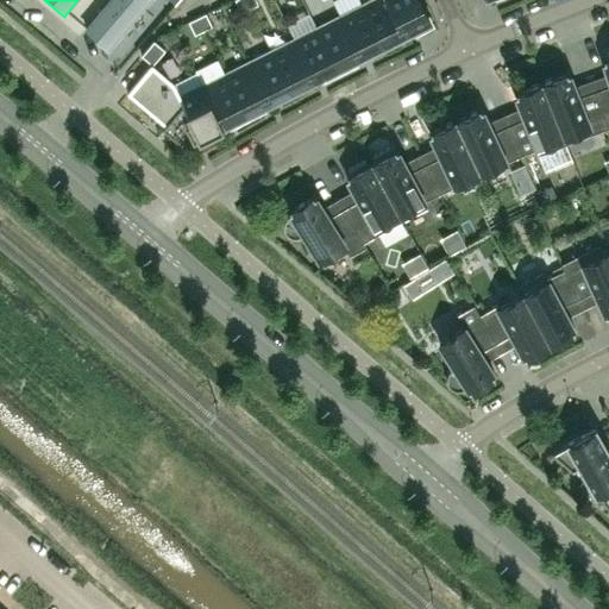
[(108,51),(150,0),(111,0),(85,32),(108,51)]
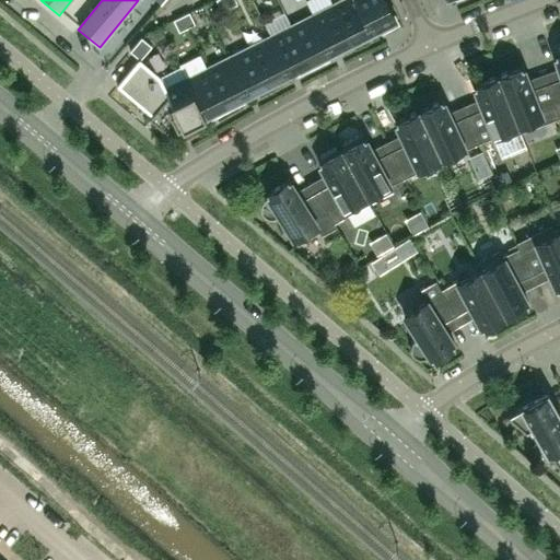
[(151,0),(162,9),(170,0),(151,0)]
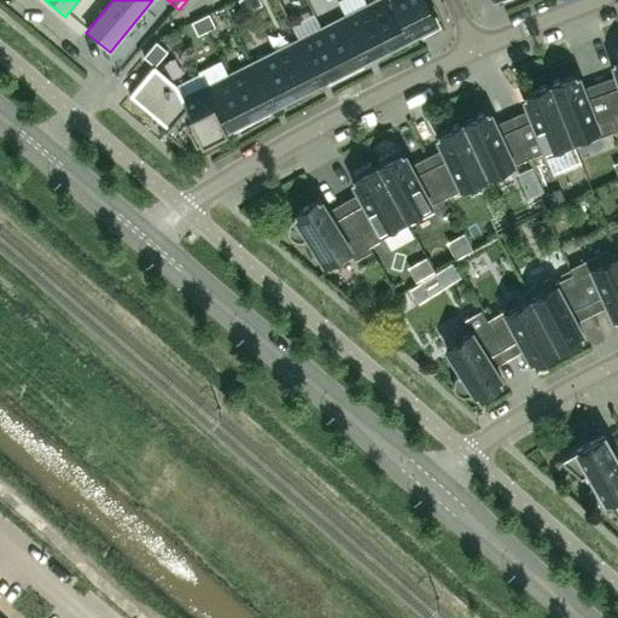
[(252,7),(249,0),(238,0),(244,11),(252,7)]
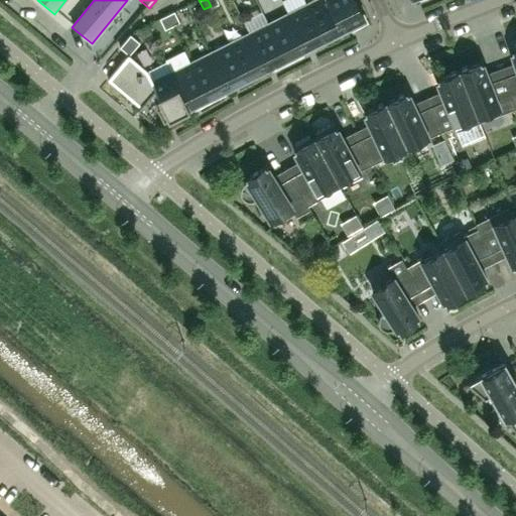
[(344,27),(330,0),(314,0),(308,3),(326,39),(341,31),(340,29),(344,27)]
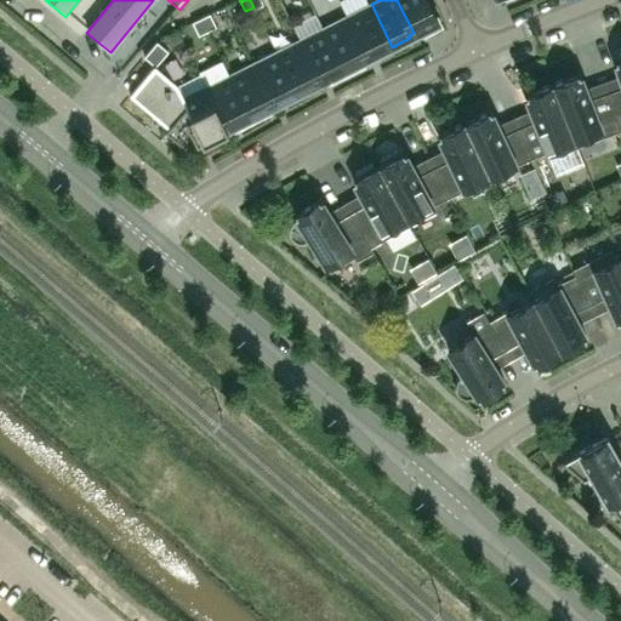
[(440,26),(427,0),(397,0),(414,33),(423,28),(426,33),(440,26)]
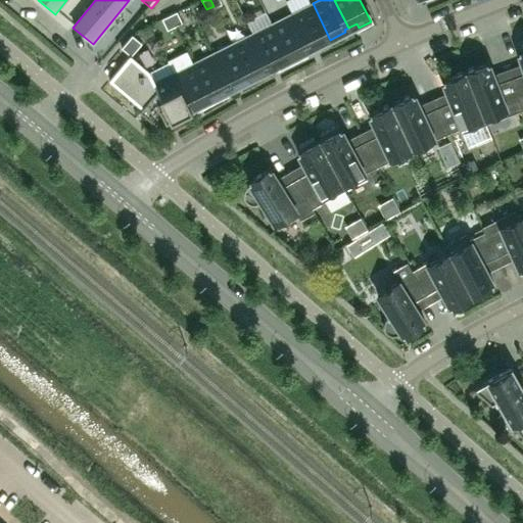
[(330,40),(313,3),(292,13),(308,47),(314,45),(315,48),(330,40)]
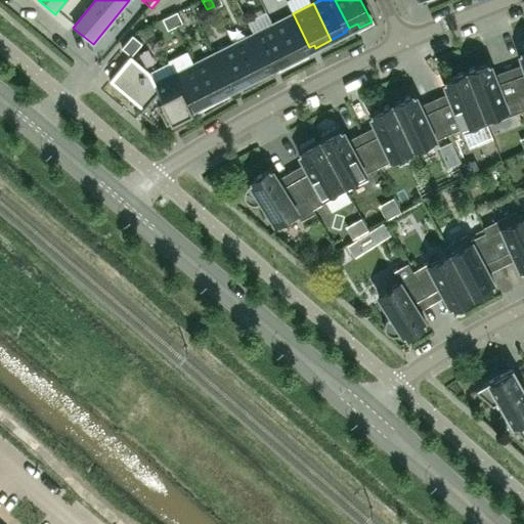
[(182,22),(177,10),(169,14),(175,26),(182,22)]
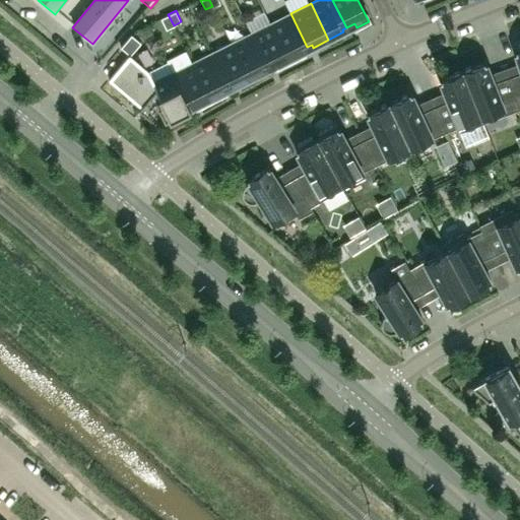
[(307,47),(290,13),(271,23),(290,61),(301,56),(299,51),(307,47)]
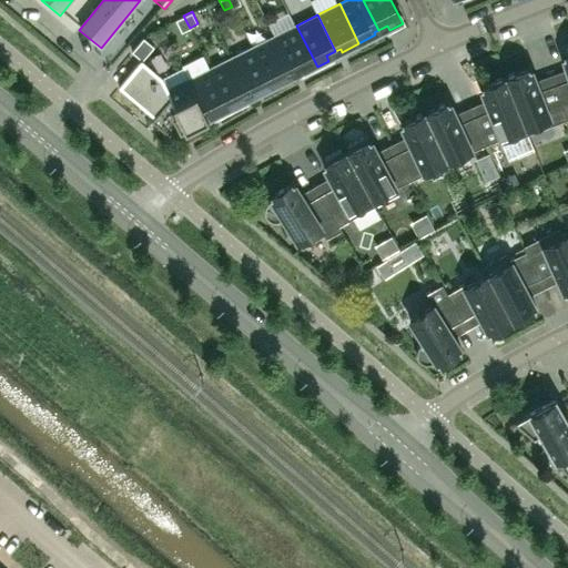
[(190,28),(183,16),(175,19),(181,31),(190,28)]
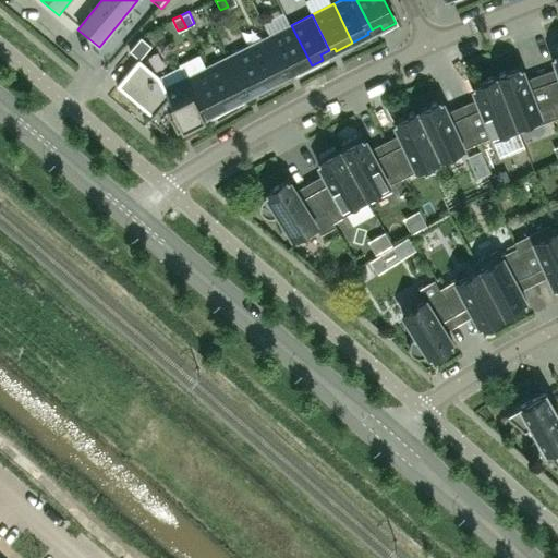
[(312,65),(291,25),(271,34),(269,36),(288,72),(296,68),(299,72),(312,65)]
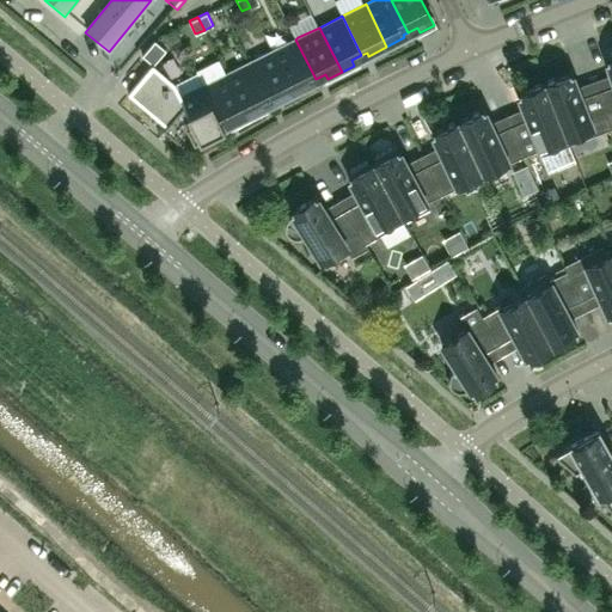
[(316,79),(295,40),(274,50),(295,92),(312,84),(311,81),(316,79)]
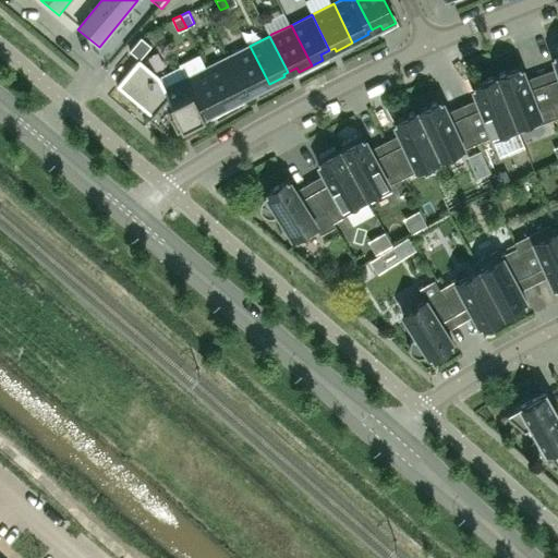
[(141,37),(130,50),(138,59),(150,45),(141,37)]
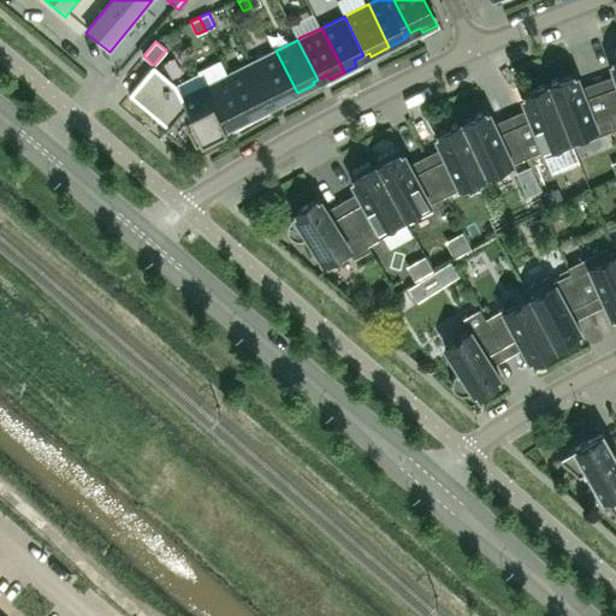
[(297,93),(276,51),(253,63),(272,102),(276,100),(278,102),(297,93)]
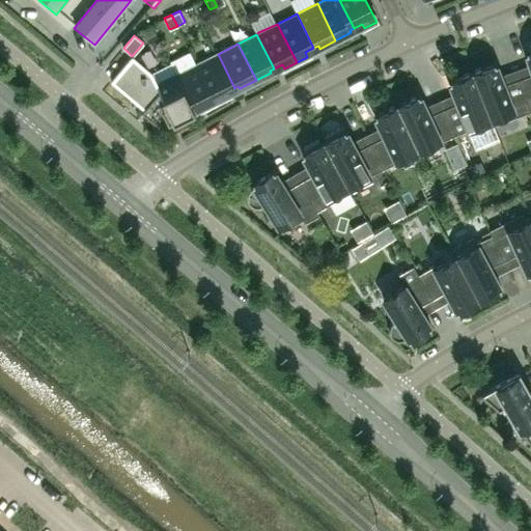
[(530,44),(528,46),(530,50),(526,51),(530,67),(530,74),(519,79),(529,109),(530,108),(530,44)]
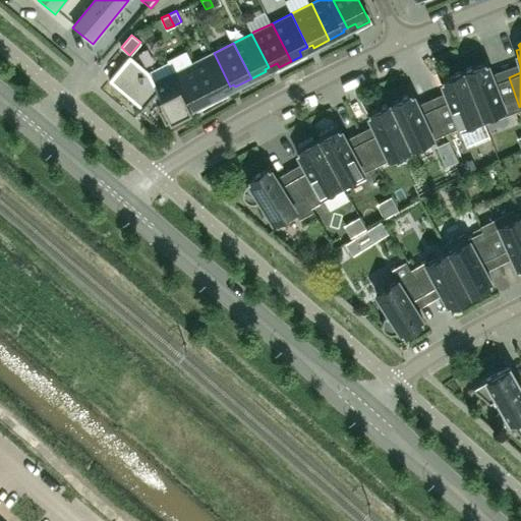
[(230,87),(214,53),(194,62),(213,101),(223,96),(221,91),(230,87)]
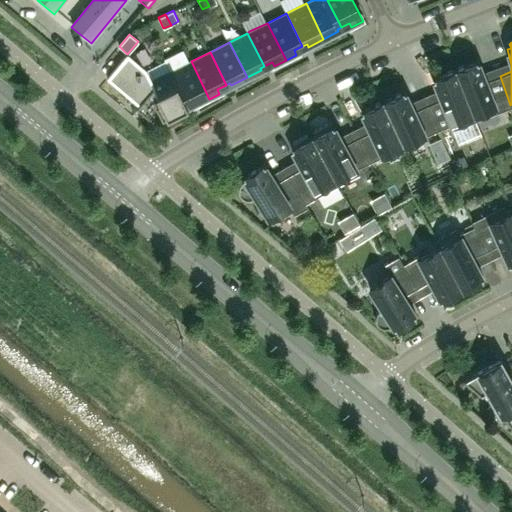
[(167,114),(144,68),(127,54),(107,78),(144,109),(142,112),(153,122),(167,114)]
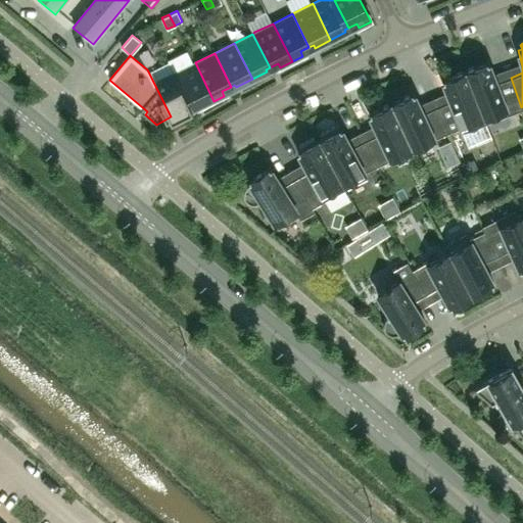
[(521,107),(511,78),(496,83),(492,74),(487,61),(465,70),(485,122),(509,111),(521,107)]
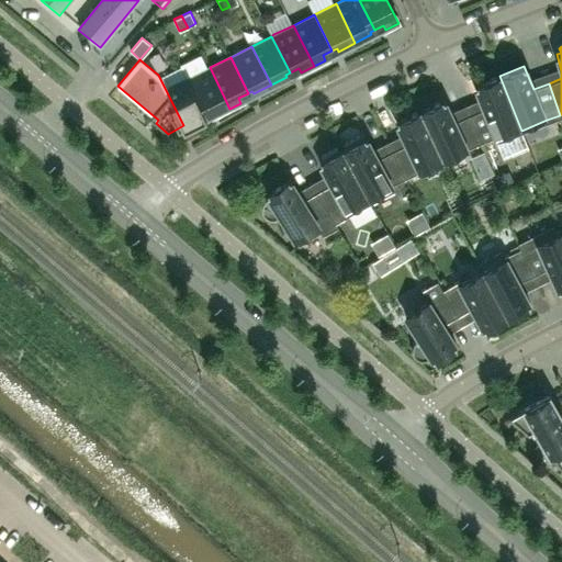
[(229,109),(210,67),(188,78),(206,114),(214,110),(216,115),(229,109)]
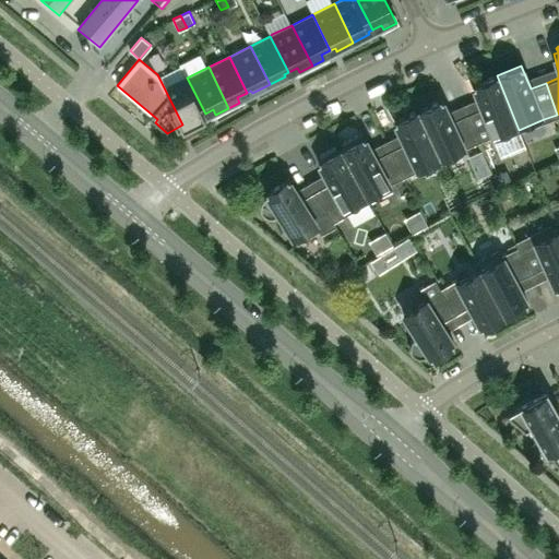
[(205,114),(187,78),(166,88),(159,75),(157,74),(182,125),(185,125),(186,127),(201,119),(199,117),(205,114)]
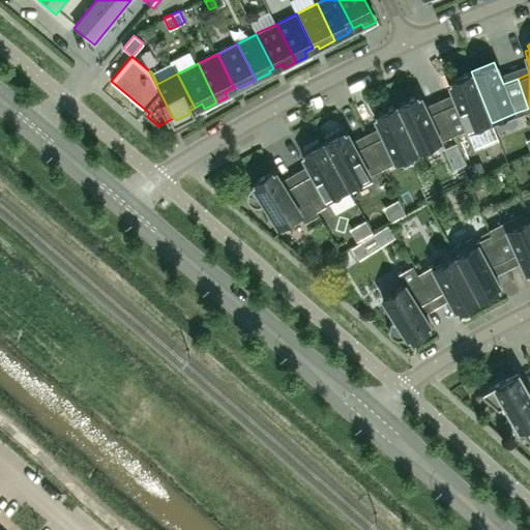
[(492,123),(471,71),(448,81),(457,102),(442,109),(453,134),(467,128),(469,134),(492,123)]
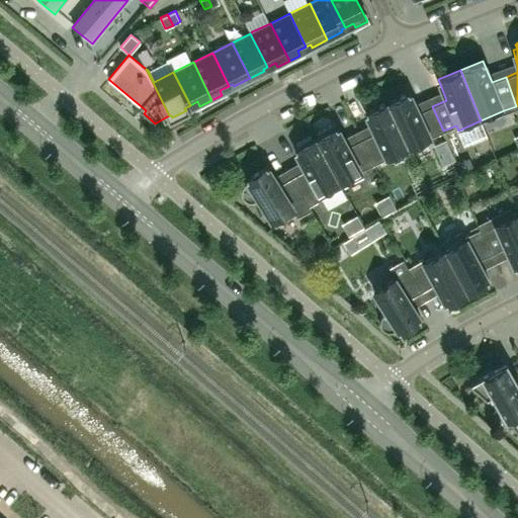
[(443,131),(432,106),(419,111),(415,103),(409,91),(387,101),(407,145),(428,135),(429,137),(443,131)]
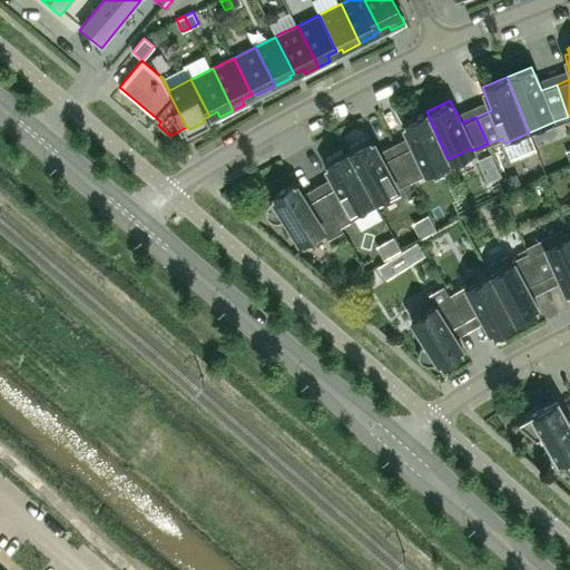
[(448,159),(426,111),(402,124),(412,146),(397,153),(411,180),(426,172),(425,169),(448,159)]
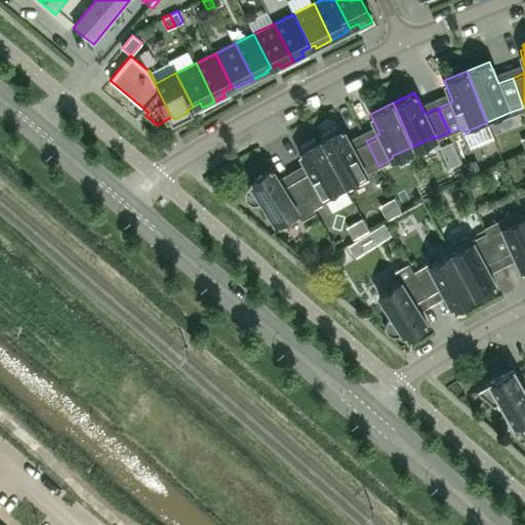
[(378,166),(366,140),(353,148),(341,128),(337,130),(335,125),(321,133),(323,137),(320,139),(348,189),(368,177),(366,172),(378,166)]
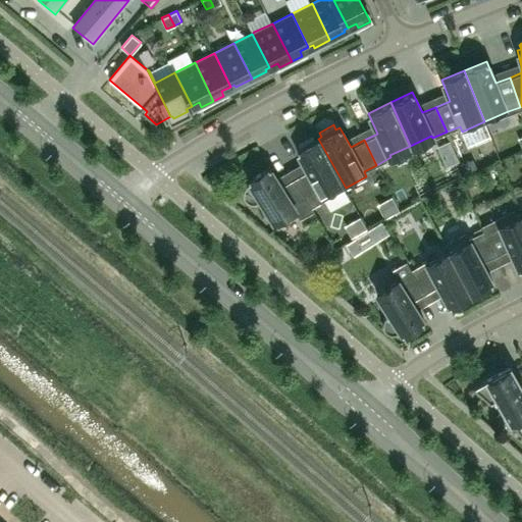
[(346,188),(318,139),(315,141),(313,136),(298,144),(300,148),(297,150),(308,170),(294,178),(311,206),(346,188)]
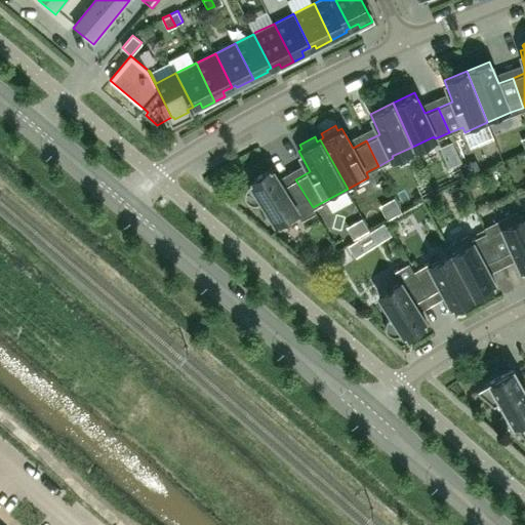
[(313,207),(295,179),(282,187),(278,178),(271,167),(249,180),(251,184),(248,186),(247,186),(246,187),(245,189),(244,191),(244,192),(244,193),(244,195),(244,196),(245,198),(246,200),(248,202),(250,203),(253,204),(255,204),(257,204),(259,203),(260,202),(261,201),(279,229),(299,215),(301,219),(315,211),(313,207)]
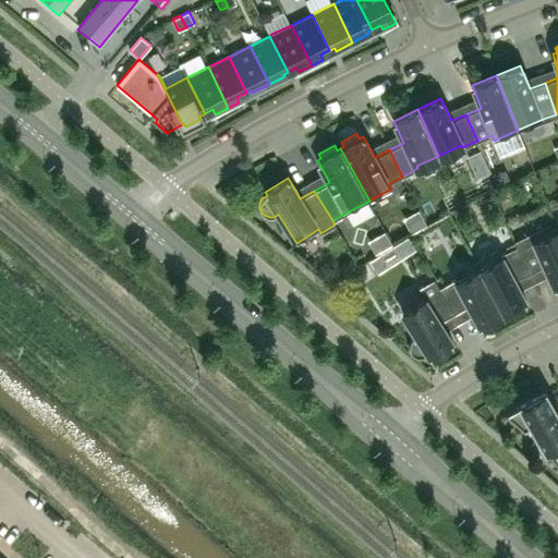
[(557,286),(557,231),(554,222),(514,240),(517,245),(529,271),(544,265),(555,288),(557,286)]
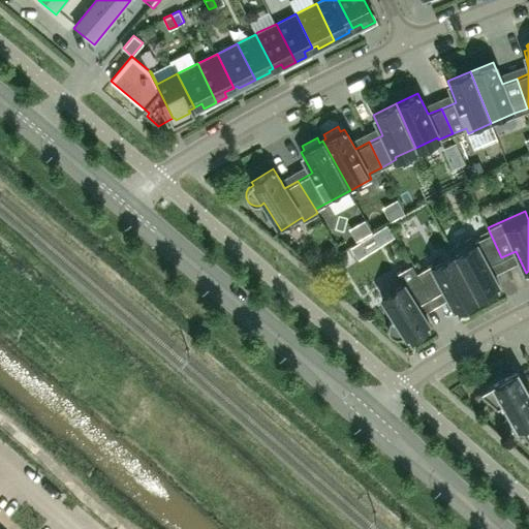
[(390,236),(383,224),(355,242),(363,253),(390,236)]
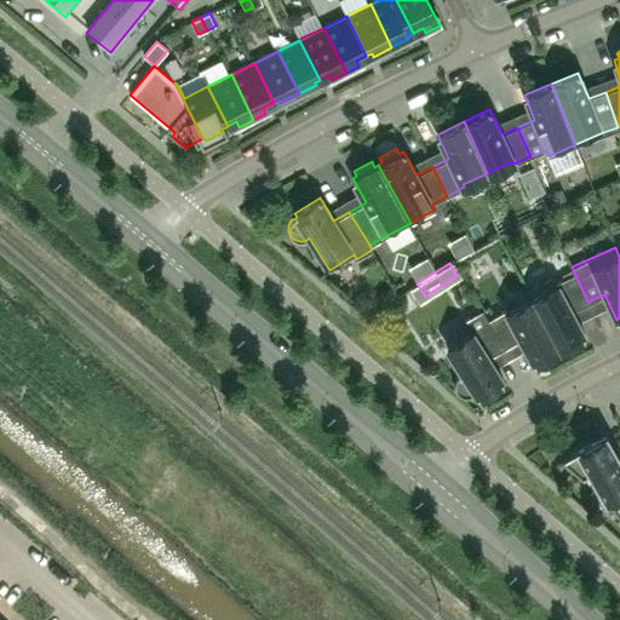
[(572,311),(587,302),(574,273),(557,282),(555,276),(528,291),(560,349),(585,334),(572,311)]
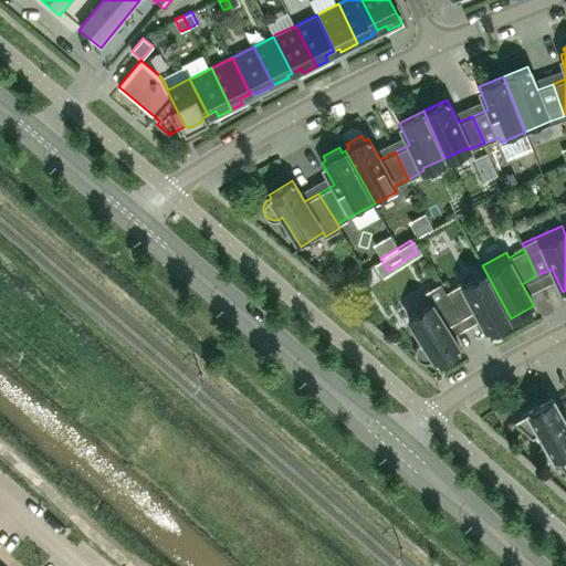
[(357,260),(344,269),(350,278),(363,270),(357,260)]
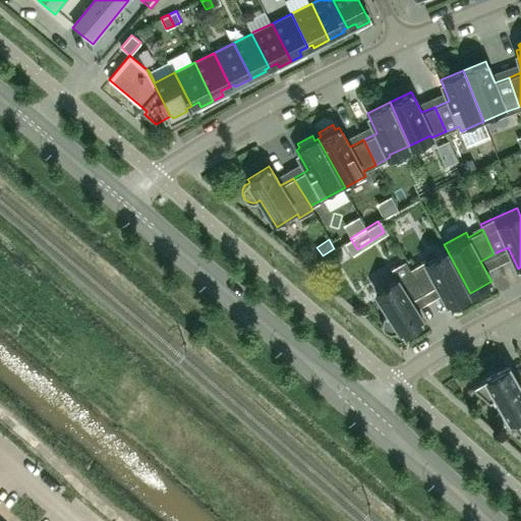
[(470,293),(444,244),(447,251),(427,263),(425,259),(411,269),(406,261),(405,261),(423,292),(438,285),(448,304),(452,302),(454,306),(469,298),(467,294),(470,293)]
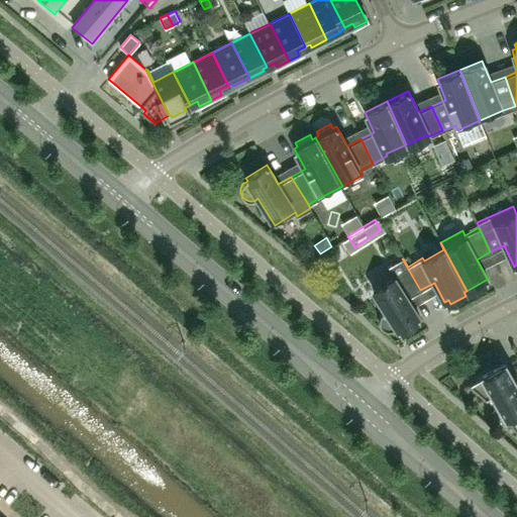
[(408,297),(420,290),(402,259),(387,268),(393,278),(373,290),(385,310),(383,311),(382,312),(381,314),(379,316),(379,318),(379,319),(379,320),(379,322),(380,323),(380,324),(381,326),(382,327),(384,329),(387,330),(389,330),(391,330),(392,330),(395,328),(396,327),(398,330),(402,328),(404,332),(418,323),(416,319),(419,317),(408,297)]
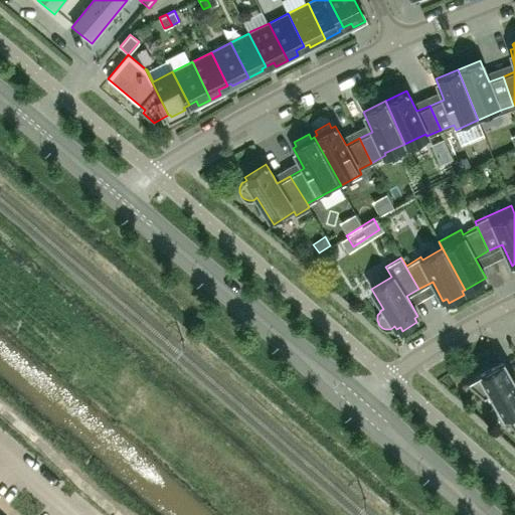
[(514,384),(502,362),(467,382),(484,397),(491,393),(503,413),(514,407),(514,408),(514,384)]
